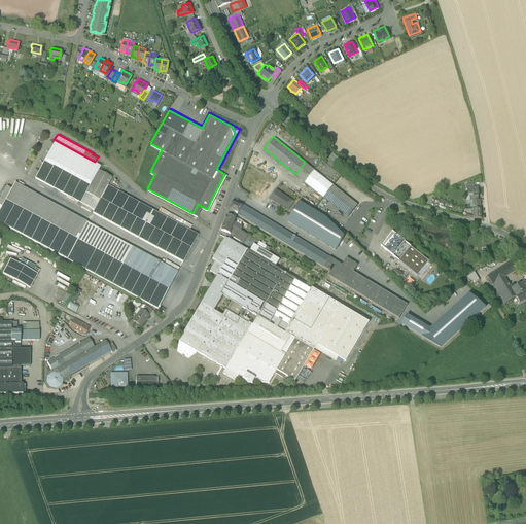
[(34,176),(79,201),(97,169),(100,164),(95,162),(54,139),(34,176)]
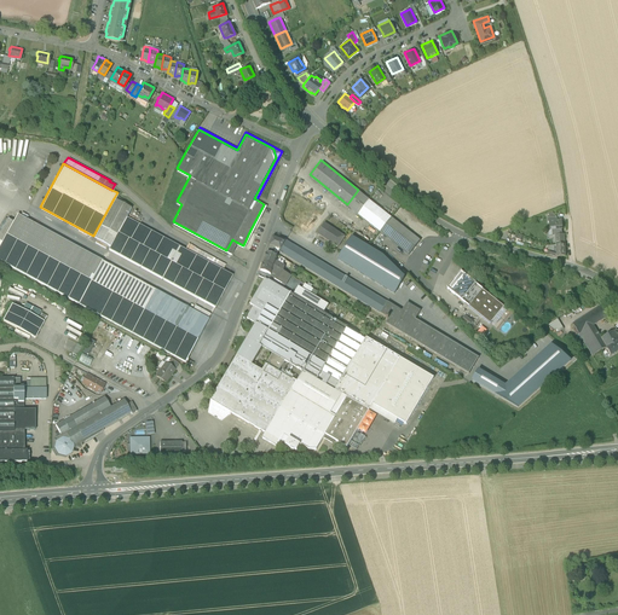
[(358,190),(347,204),(357,212),(368,197),(358,190)]
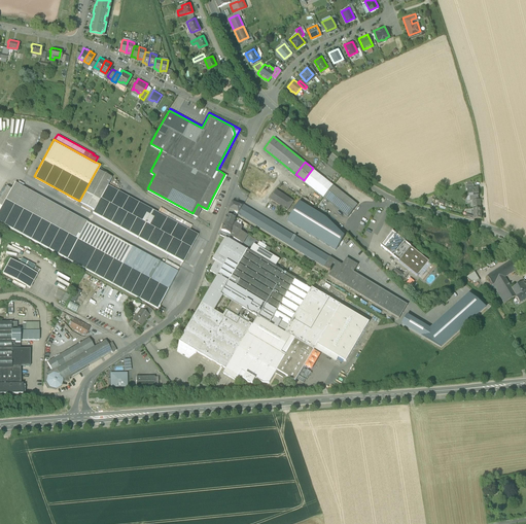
[(304,180),(323,196),(332,183),(313,168),(304,180)]
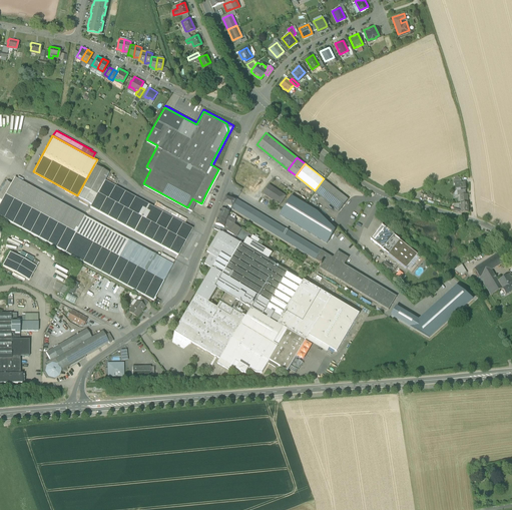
[(77,195),(90,202),(103,178),(104,178),(108,171),(94,164),(77,195)]
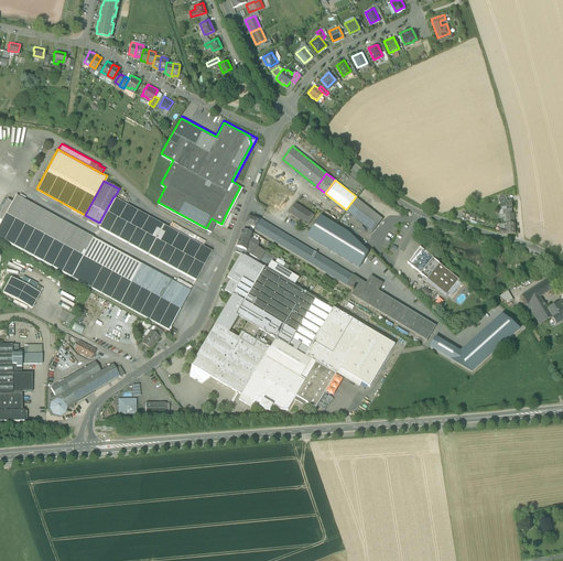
[(190,289),(188,288),(174,281),(14,193),(10,203),(1,218),(0,220),(0,236),(169,327),(190,289)]
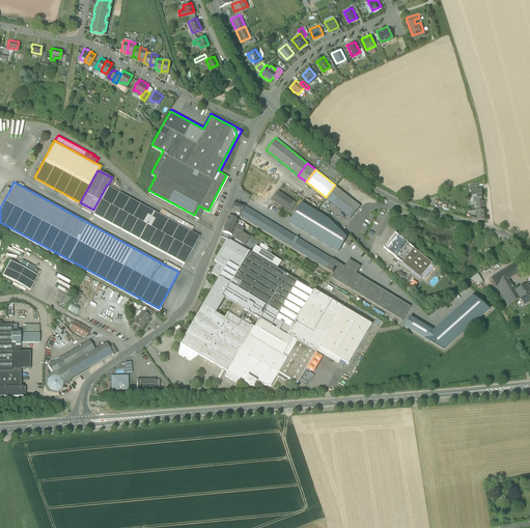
[(198,234),(108,185),(107,185),(93,210),(92,212),(184,261),(198,234)]
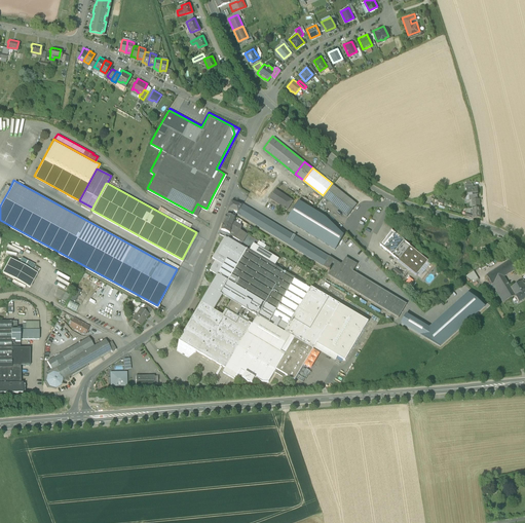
[(357,202),(332,183),(323,195),(346,215),(357,202)]
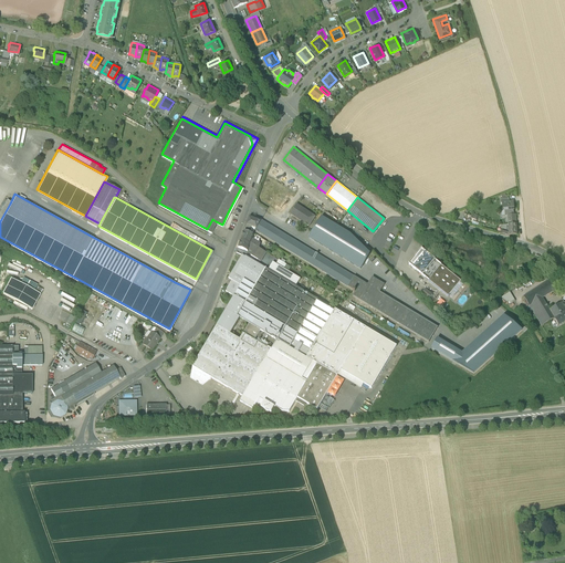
[(506,214),(508,222),(515,222),(514,212),(513,212),(512,208),(513,208),(512,199),(509,200),(501,200),(501,201),(502,209),(504,209),(504,212),(504,214),(506,214)]
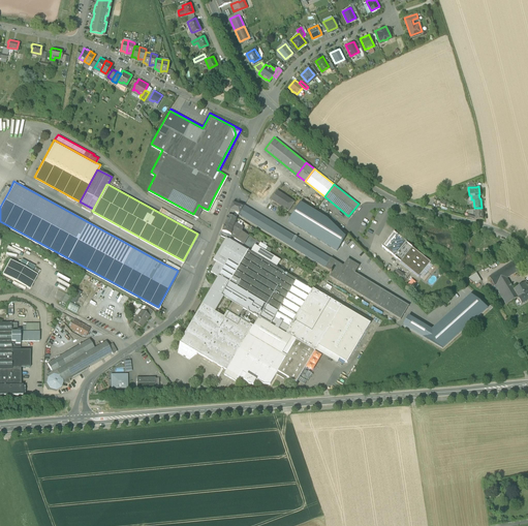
[(0,204),(1,205),(9,190),(4,188),(0,195),(0,204)]
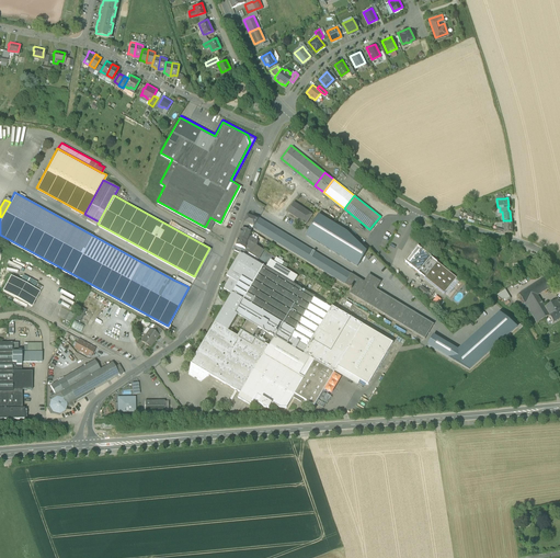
[(286,209),(306,221),(312,212),(293,200),(286,209)]
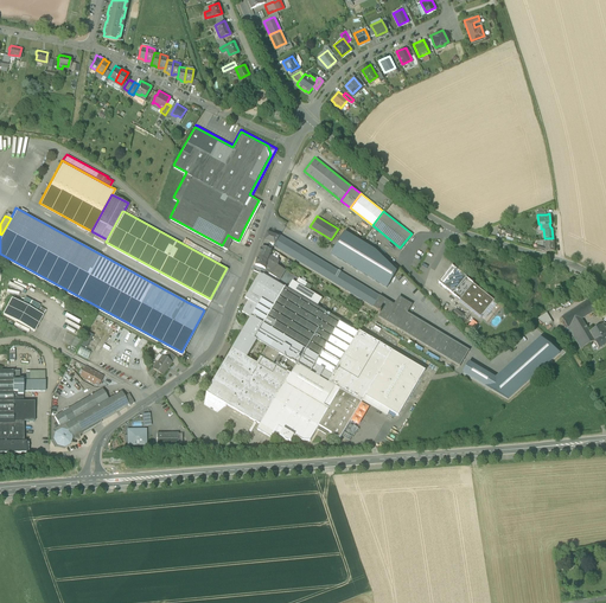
[(166,229),(165,232),(189,245),(191,242),(166,229)]
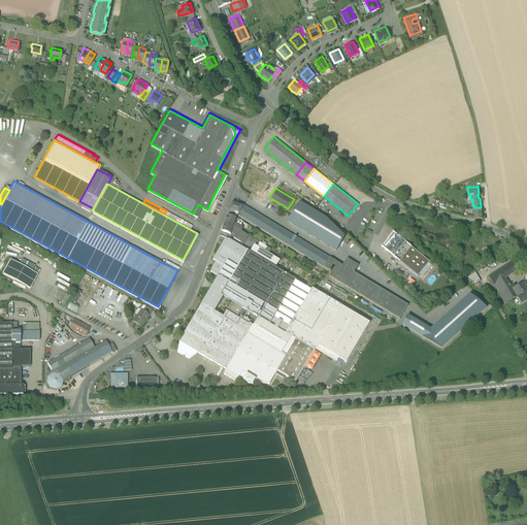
[(228,209),(233,210),(234,208),(238,210),(241,203),(231,200),(228,209)]
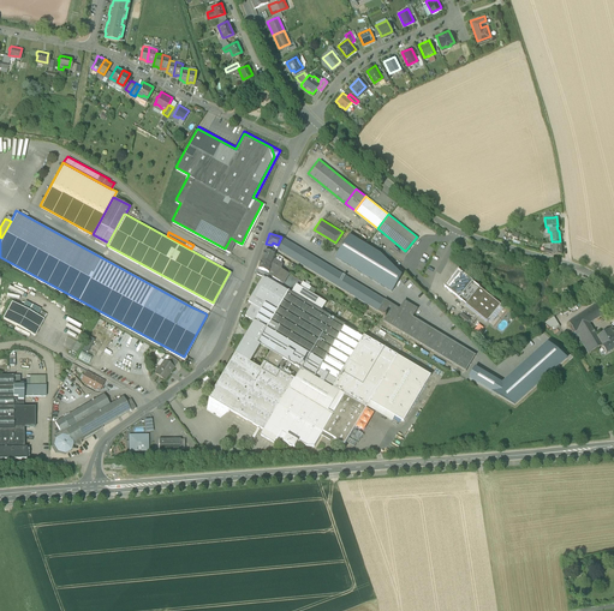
[(349,233),(334,255),(391,289),(400,274),(380,252),(349,233)]
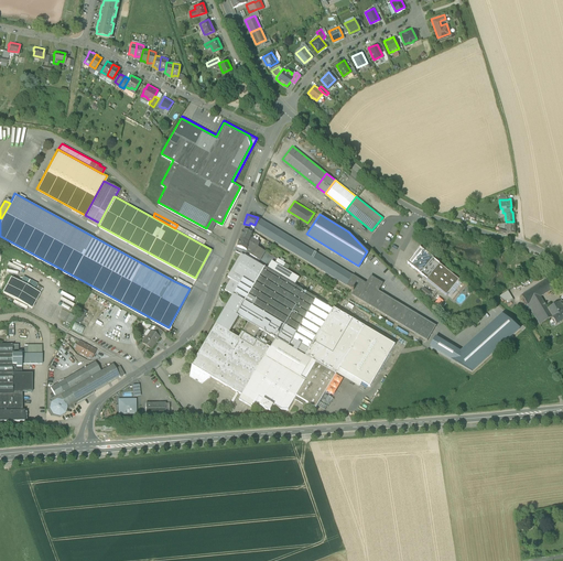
[(350,292),(426,338),(435,324),(377,289),(382,281),(370,273),(366,281),(259,216),(258,217),(255,225),(252,227),(282,245),(282,246),(283,245),(352,287),(350,288),(353,289),(350,292)]
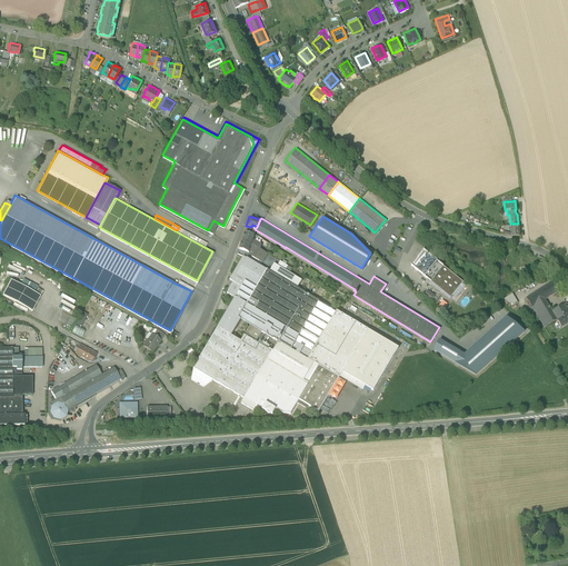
[(213,220),(208,230),(211,232),(217,222),(213,220)]
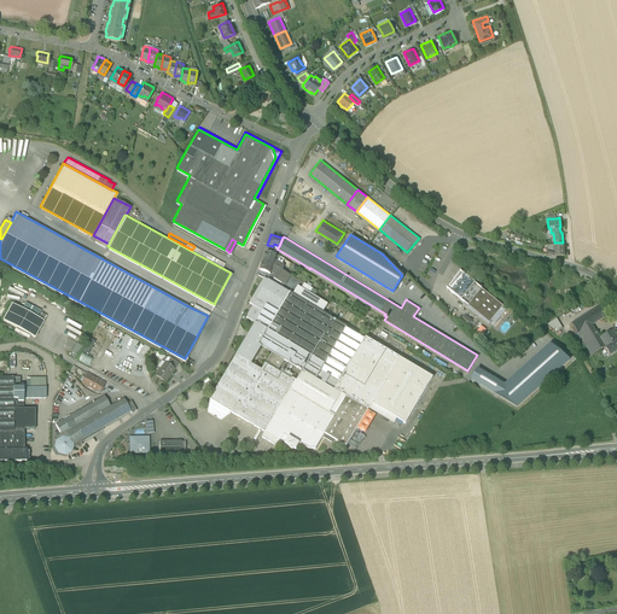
[(266,249),(262,258),(273,262),(274,258),(275,253),(272,251),(266,249)]
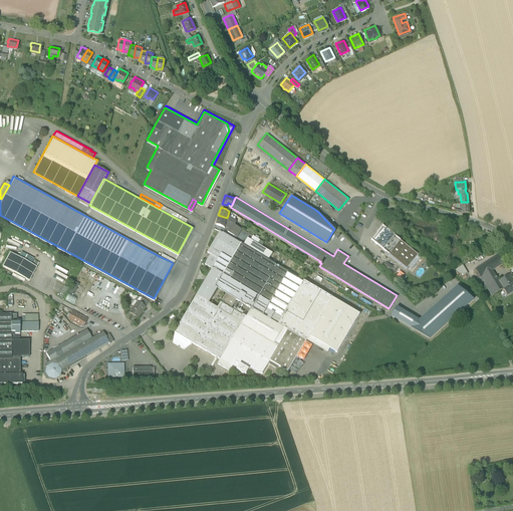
[(224,226),(225,224),(227,218),(218,215),(215,223),(224,226)]
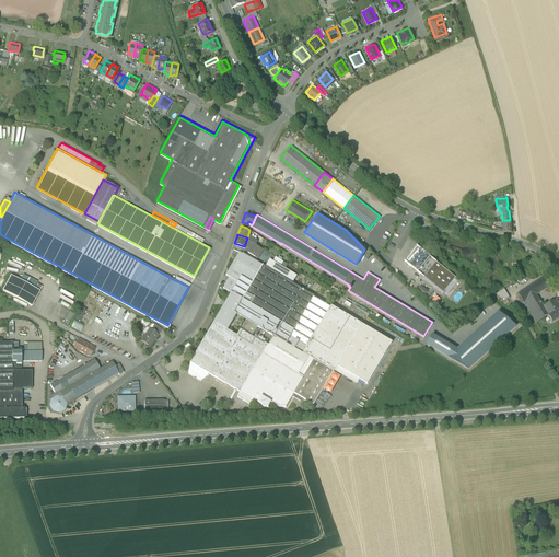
[(255,243),(247,238),(245,244),(249,246),(247,250),(254,254),(257,250),(259,251),(263,246),(255,243)]
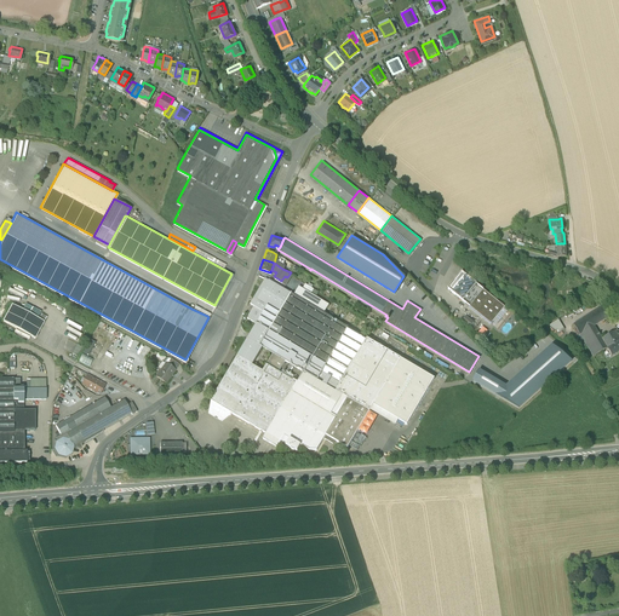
[(447,286),(462,298),(476,282),(462,270),(447,286)]
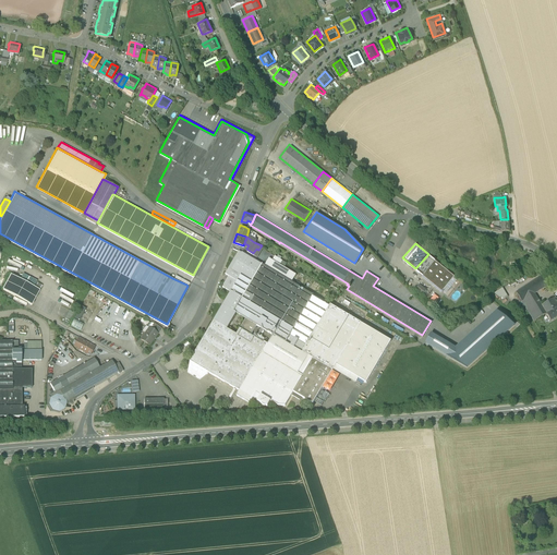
[(235,311),(245,316),(256,323),(273,333),(263,350),(297,371),(307,353),(305,352),(310,346),(305,344),(329,303),(313,292),(290,279),(294,273),(268,256),(264,263),(241,250),(241,251),(238,249),(225,272),(228,274),(221,284),(230,289),(213,318),(226,326),(235,311)]
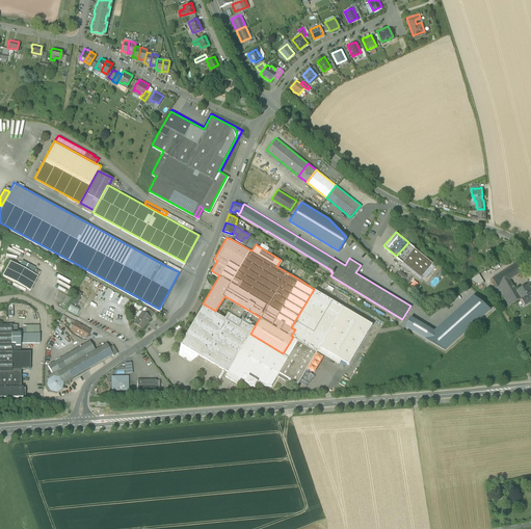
[(396,256),(420,275),(421,274),(431,263),(432,262),(408,242),(396,256)]
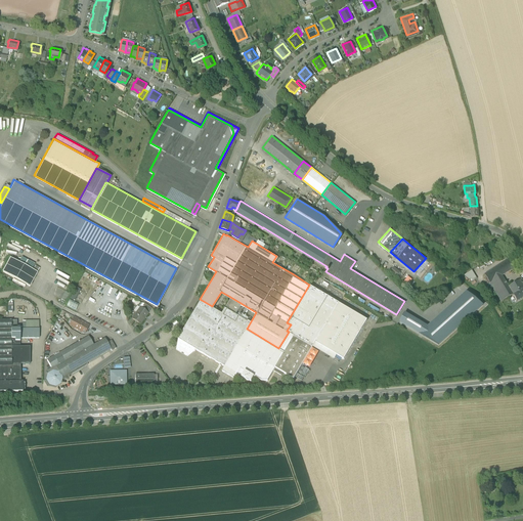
[(2,269),(29,285),(36,270),(9,256),(2,269)]
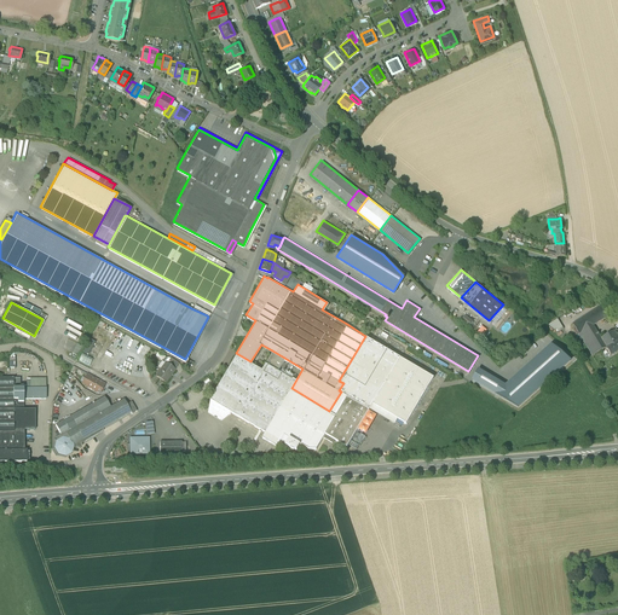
[(194,303),(191,308),(207,315),(209,312),(194,303)]
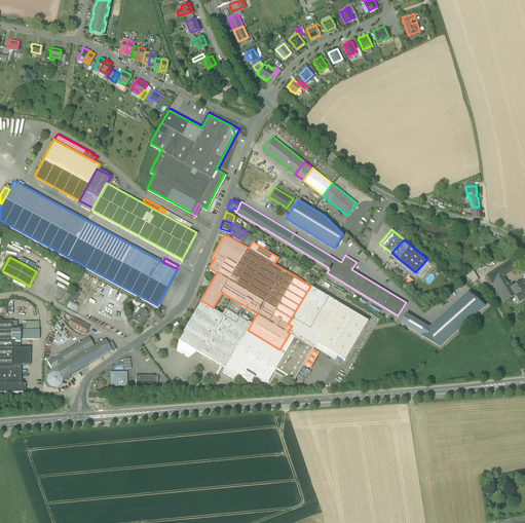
[(486,273),(491,282),(502,274),(516,266),(510,258),(486,273)]
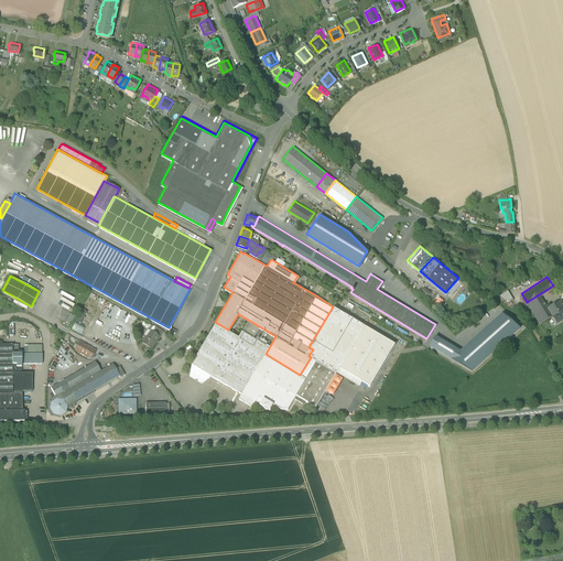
[(457,279),(446,291),(450,293),(461,281),(457,279)]
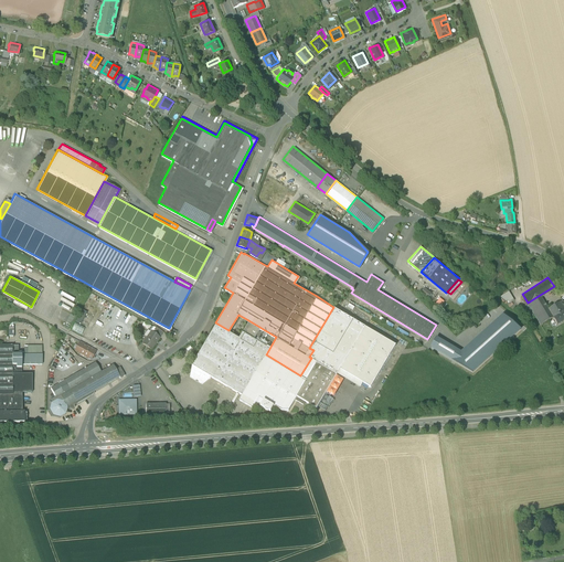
[(419,290),(426,296),(431,290),(424,285),(419,290)]
